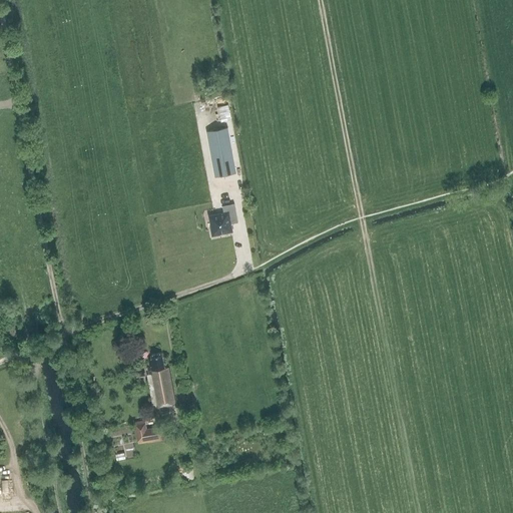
[(222,119),(232,116),(228,103),(218,106),(222,119)]
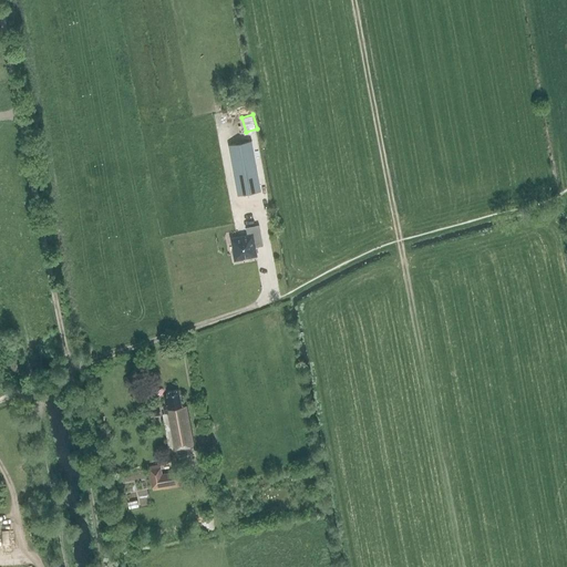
[(228,145),(237,195),(260,191),(251,141),(228,145)]
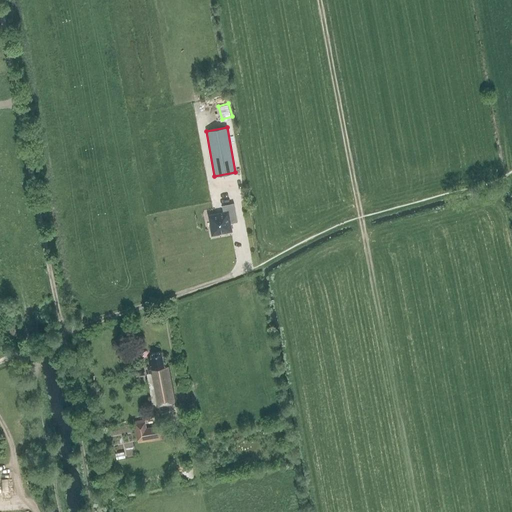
[(208,215),(211,236),(220,234),(232,232),(231,223),(237,222),(234,203),(222,206),(223,212),(208,215)]
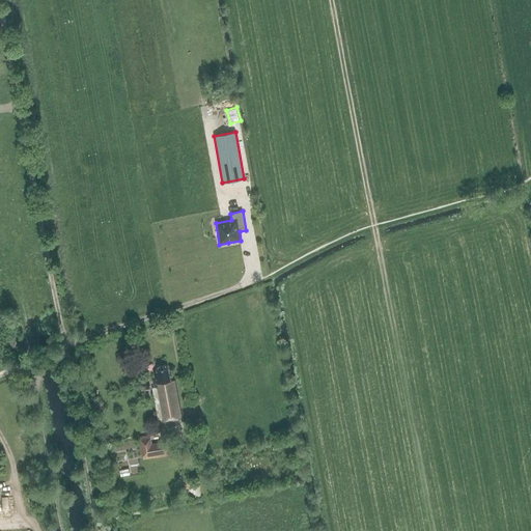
[(159,422),(182,418),(175,380),(170,381),(167,364),(166,364),(156,366),(157,371),(154,372),(155,380),(152,380),(152,382),(141,384),(142,389),(152,387),(159,422)]
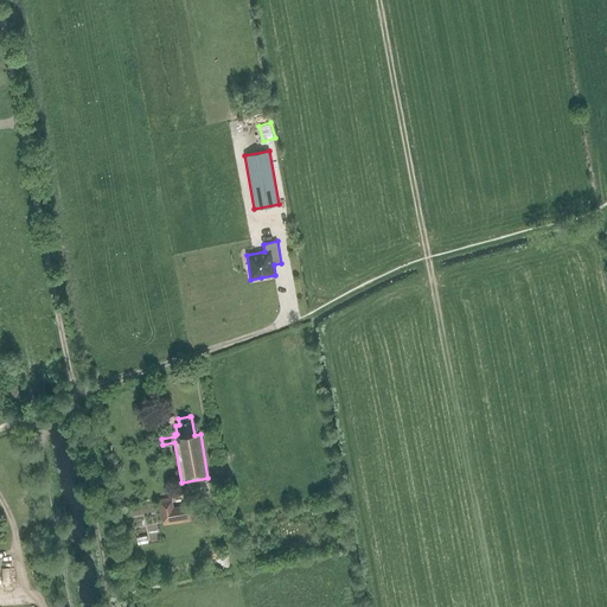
[(164,525),(198,519),(196,503),(173,506),(172,497),(159,499),(164,525)]
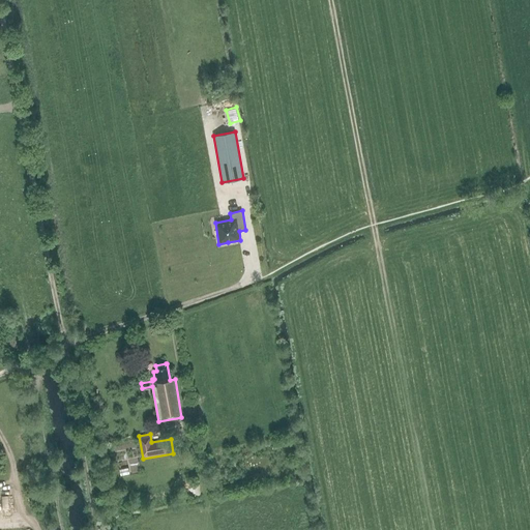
[(119,505),(126,504),(124,492),(117,493),(119,505)]
